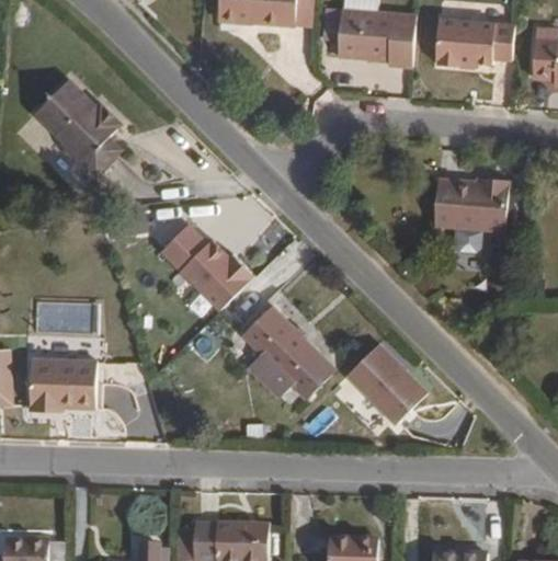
[(217,0),(215,22),(293,27),(293,26),(294,0),(217,0)]
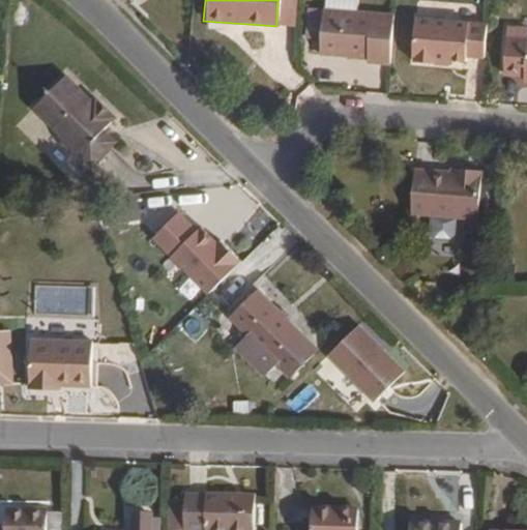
[(292,27),(294,0),(277,0),(276,25),(292,27)]
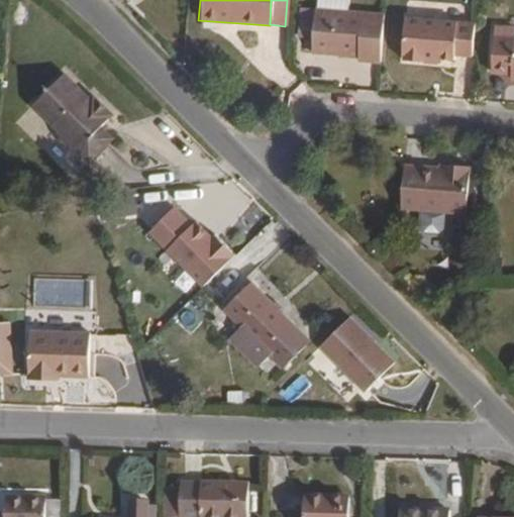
[(314,0),(315,7),(345,10),(345,0),(314,0)]
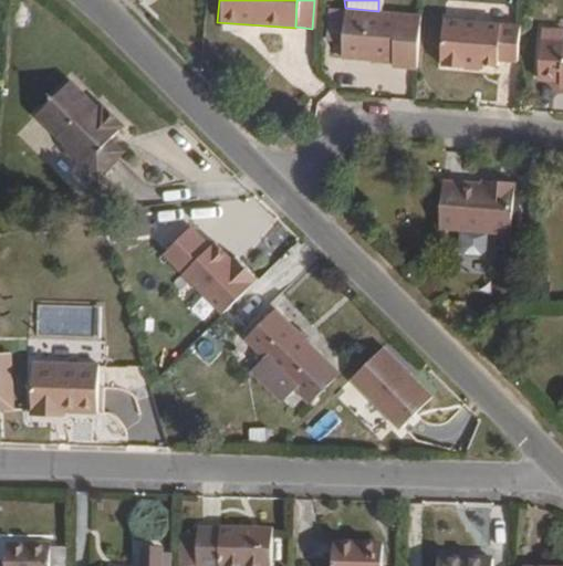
[(389,67),(414,70),(419,14),(378,11),(345,8),(343,8),(343,10),(340,42),(339,59),(389,63),(389,67)]
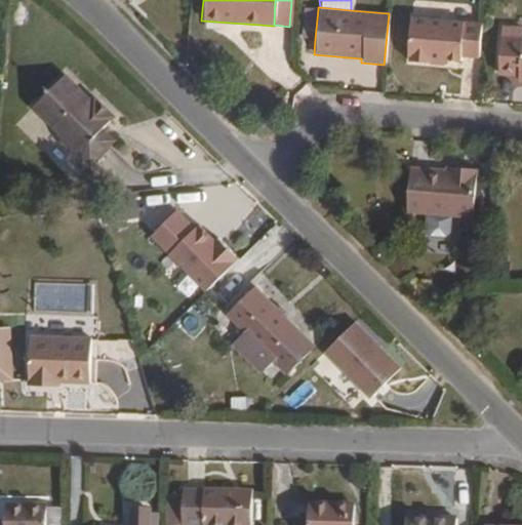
[(315,39),(318,9),(302,8),(299,38),(315,39)]
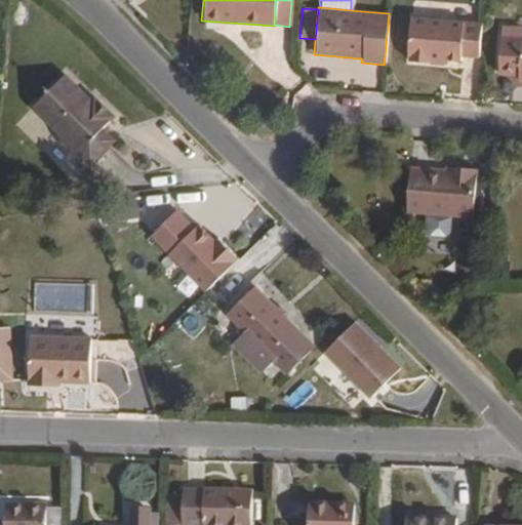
[(454,62),(458,63),(459,57),(477,58),(480,23),(408,16),(405,57),(406,57),(406,61),(429,63),(429,65),(442,65),(442,61),(448,62),(448,59),(454,61),(454,62)]
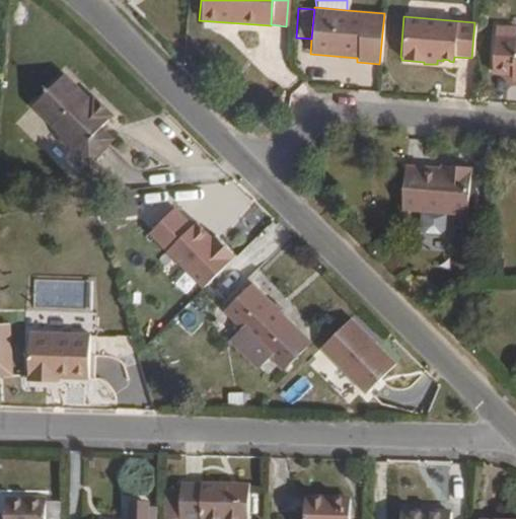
[(515,35),(514,36),(515,26),(495,24),(490,74),(510,76),(510,81),(515,80),(515,35)]
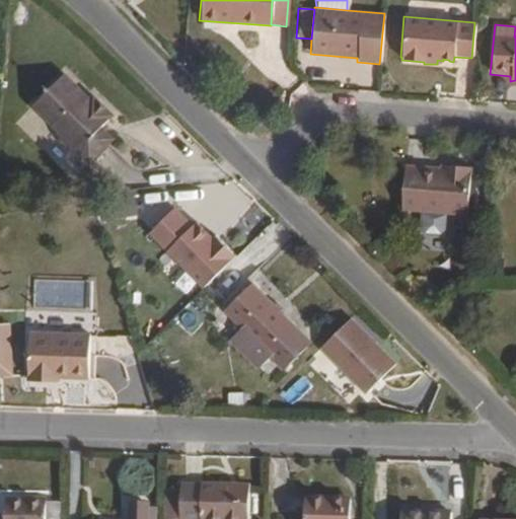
[(101,126),(114,116),(92,94),(89,97),(64,72),(31,107),(58,134),(58,139),(70,151),(75,151),(89,163),(114,139),(101,126)]
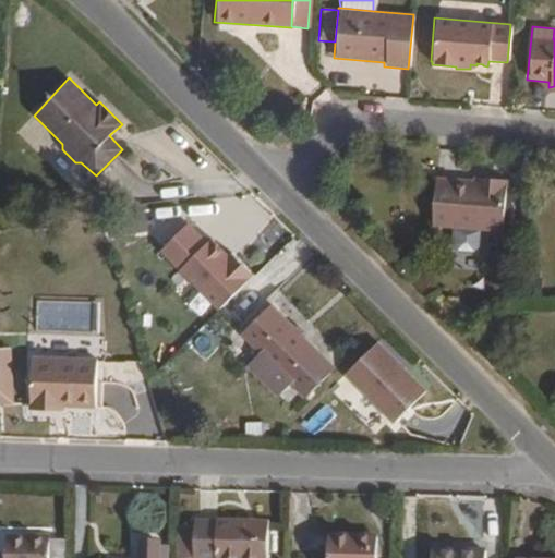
[(502,233),(506,180),(472,177),(472,180),(434,177),(430,227),(450,228),(480,231),(502,233)]
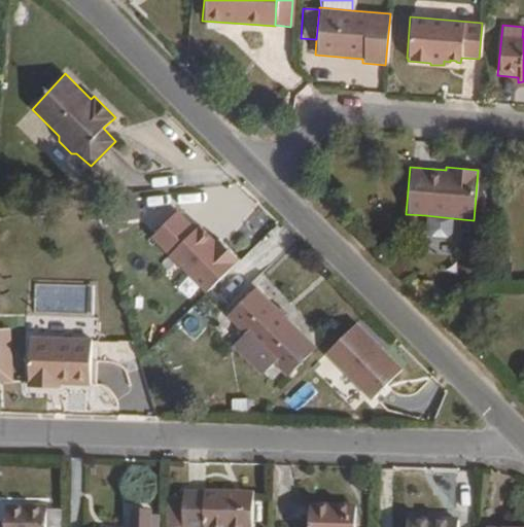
[(138,218),(136,199),(97,205),(100,222),(108,221),(108,223),(138,218)]
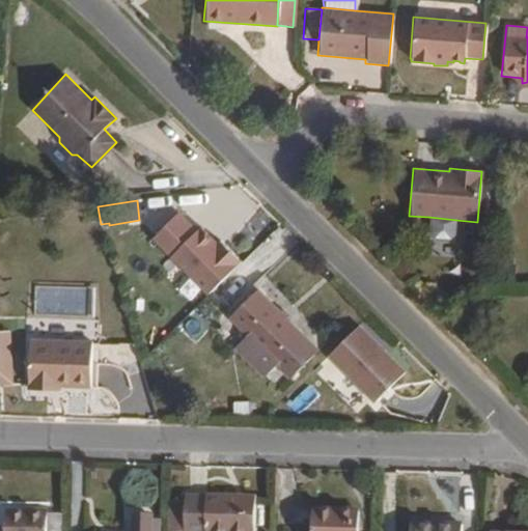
[(196,229),(178,212),(151,241),(209,295),(242,260),(219,240),(216,242),(200,226),(196,229)]
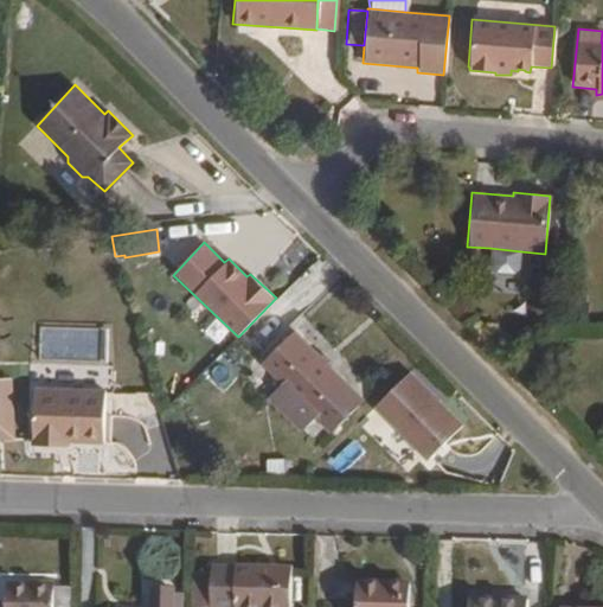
[(521,251),(489,248),(487,266),(494,274),(513,275),(519,270),(521,251)]
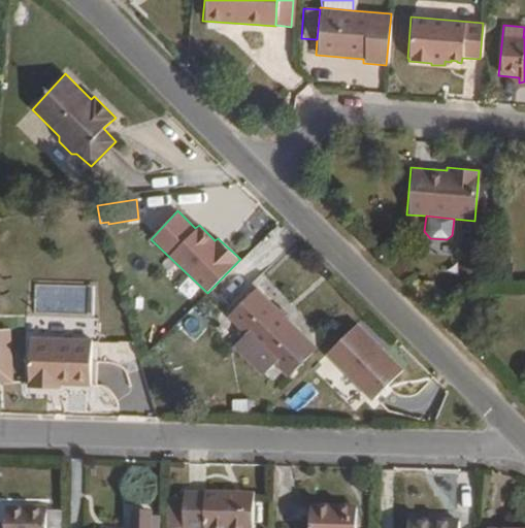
[(276,309),(256,288),(226,317),(244,334),(230,348),(260,376),(273,363),(288,377),(317,348),(287,319),(276,309)]
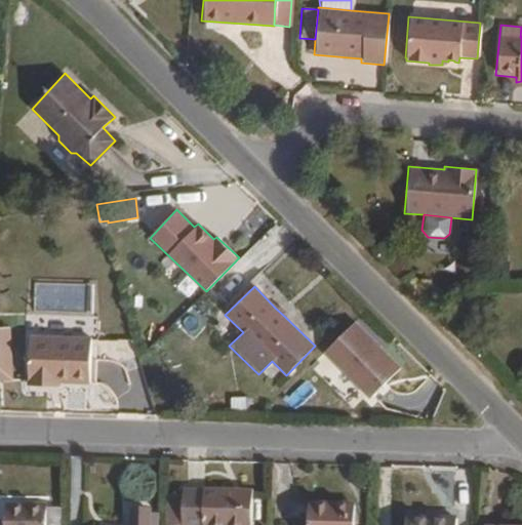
[(277,306),(275,308),(285,317),(286,316),(286,313),(279,306),(277,306)]
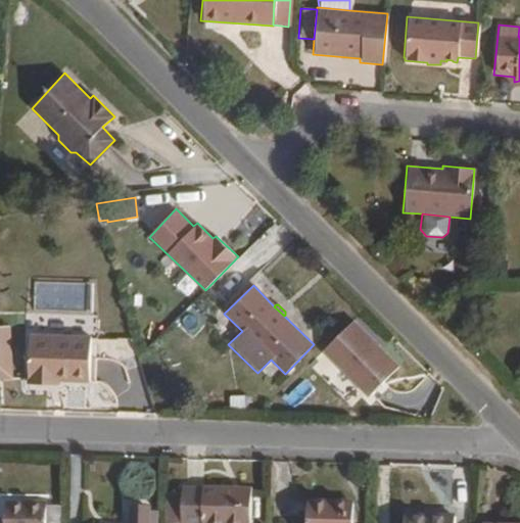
[(398,367),(355,319),(322,350),(368,397),(398,367)]
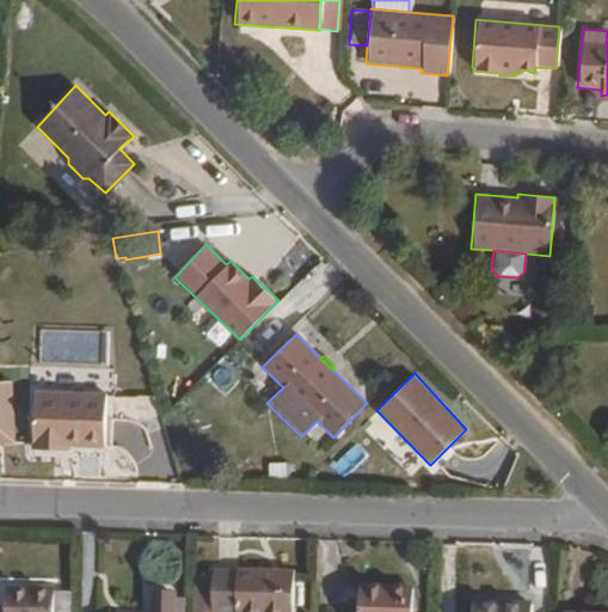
[(10,381),(0,381),(0,444),(13,444),(10,381)]
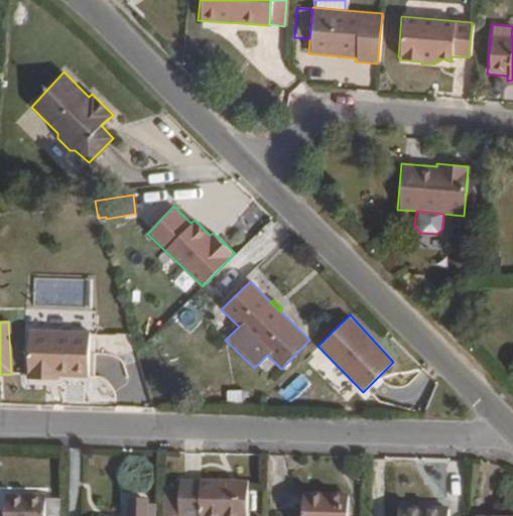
[(89,332),(28,330),(26,378),(57,380),(57,377),(87,378),(89,332)]
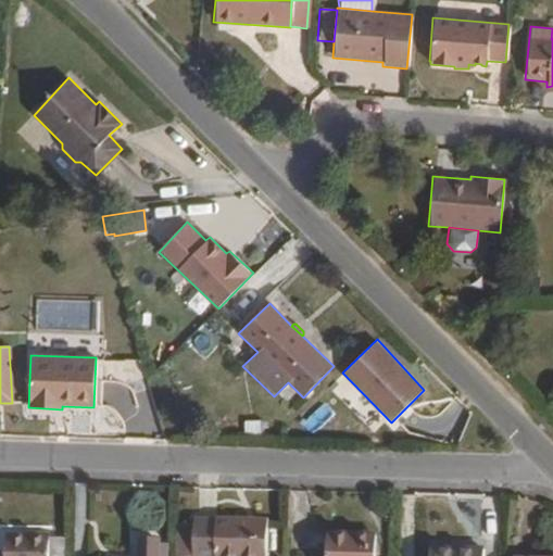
[(243,421),(243,437),(261,437),(261,421),(243,421)]
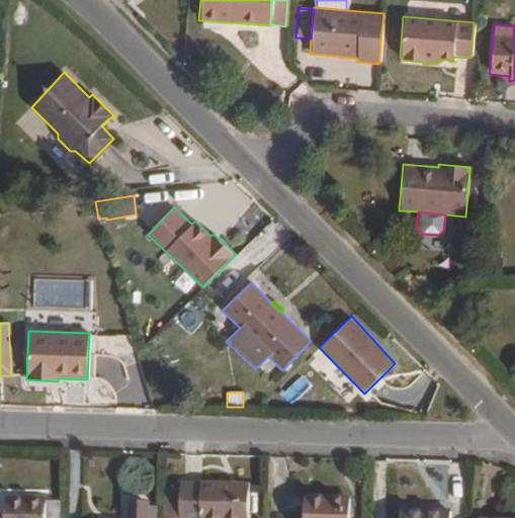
[(176,517),(245,517),(247,484),(198,483),(198,484),(177,482),(176,517)]
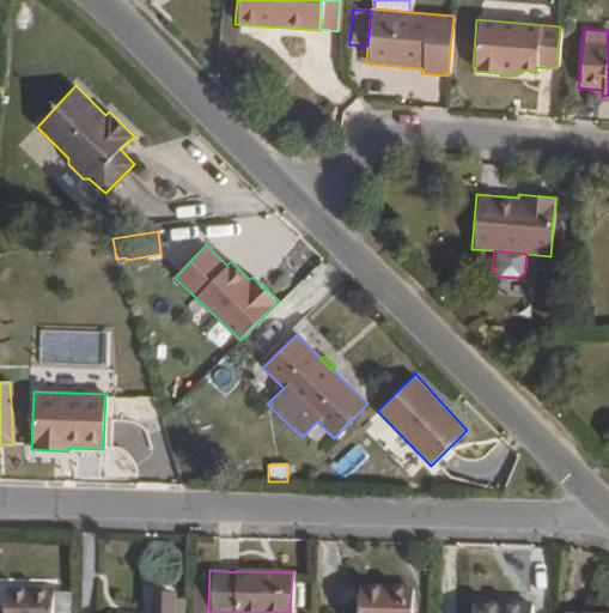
[(208,612),(211,578),(192,578),(190,612),(208,612)]
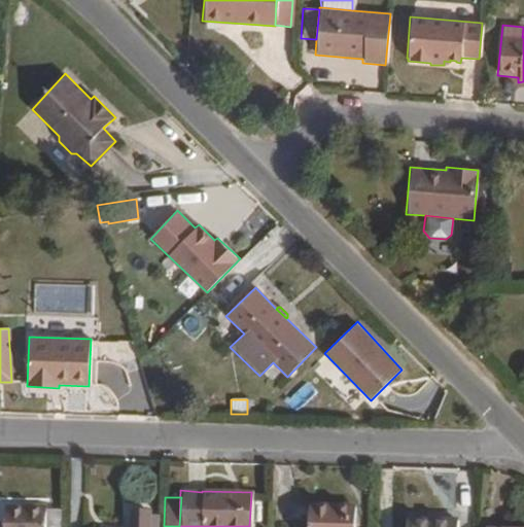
[(352,526),(354,504),(307,504),(305,526),(352,526)]
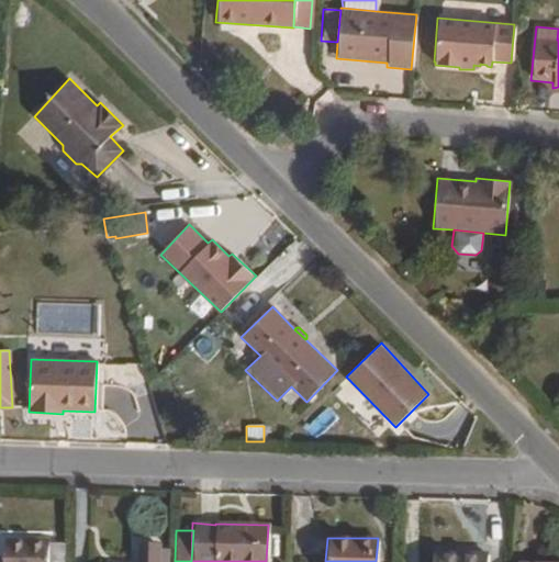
[(46,540),(2,540),(1,561),(45,561),(46,544),(46,540)]
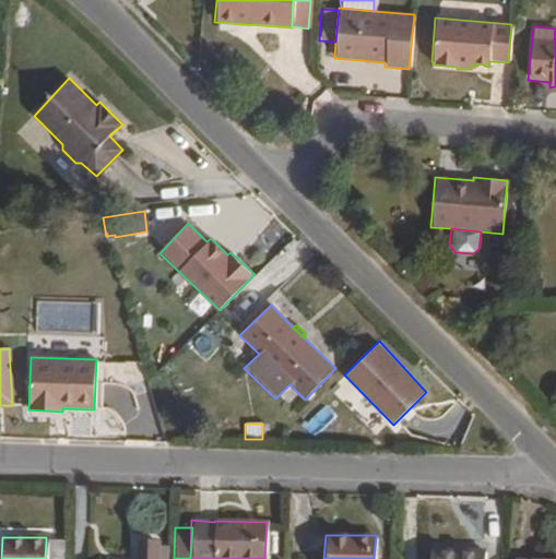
[(61,558),(62,542),(46,542),(45,558),(61,558)]
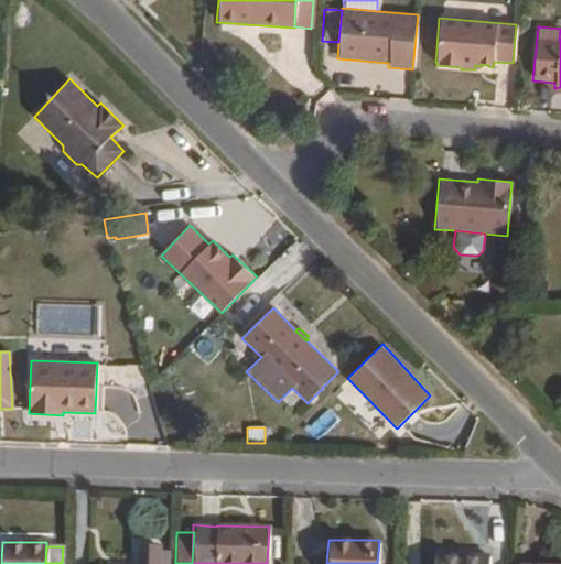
[(160,548),(138,546),(136,563),(159,563),(160,552),(160,548)]
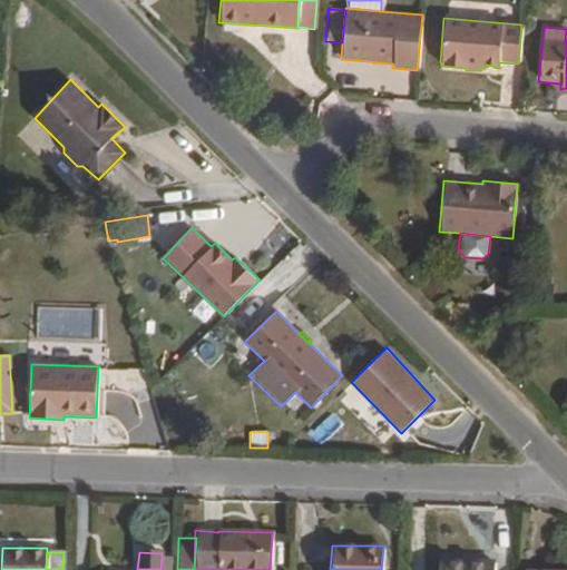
[(170,569),(172,559),(162,558),(160,569),(170,569)]
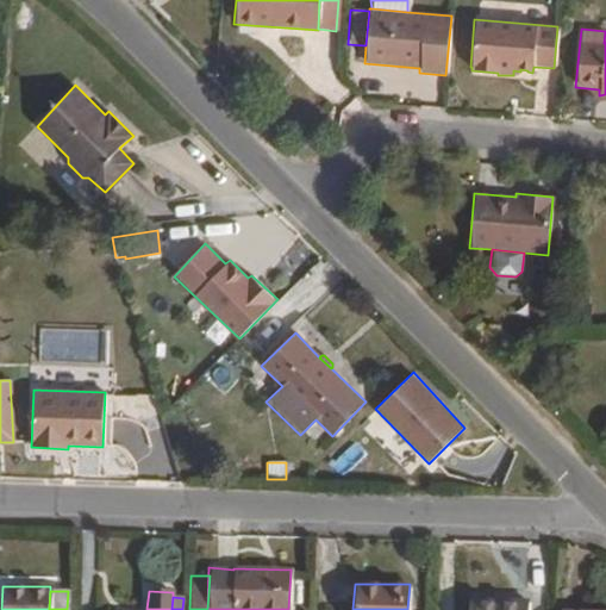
[(526,609),(528,601),(467,599),(467,609),(526,609)]
